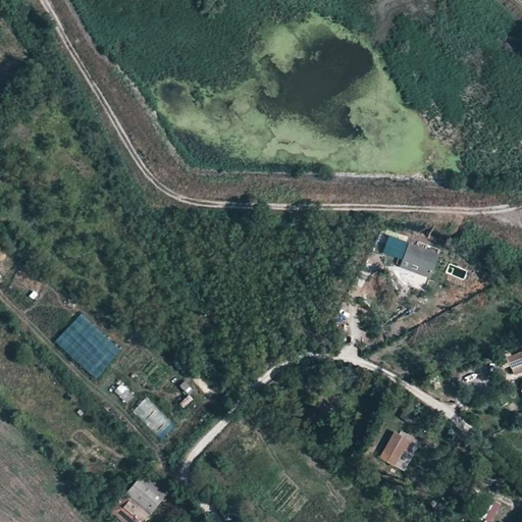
[(439,255),(390,237),(385,253),(400,258),(405,260),(403,266),(403,267),(415,272),(431,278),(439,255)]
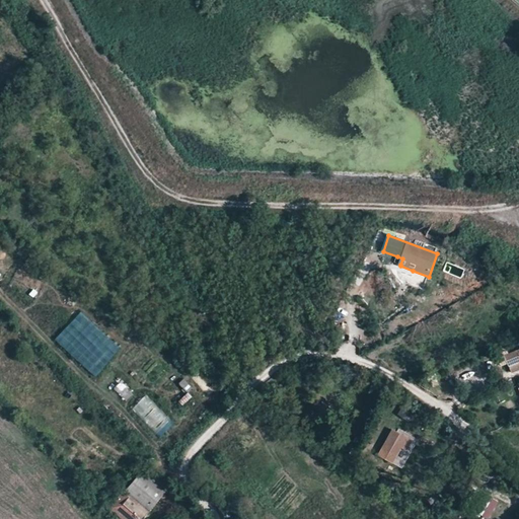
[(518,351),(499,359),(502,365),(508,363),(512,372),(518,369),(518,351)]
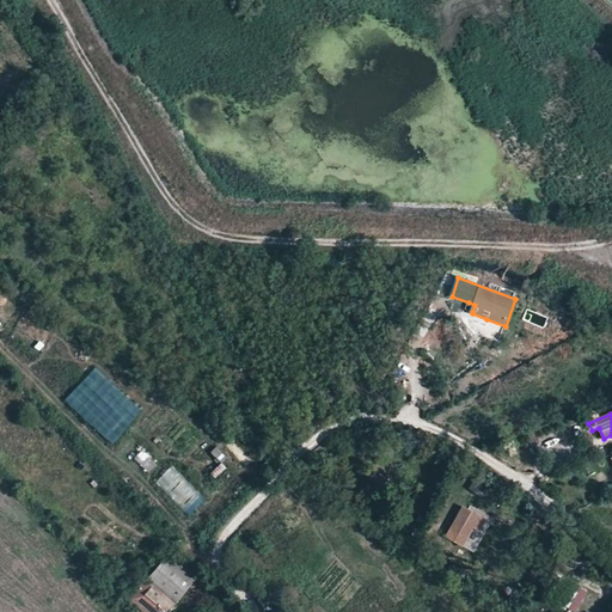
[(221,463),(226,458),(218,447),(212,452),(221,463)]
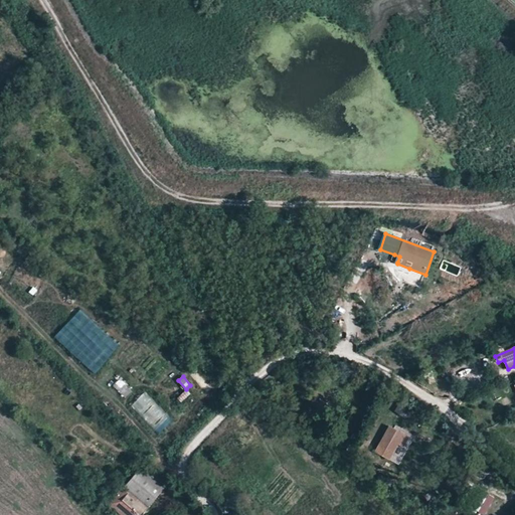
[(126,397),(134,390),(121,377),(113,384),(126,397)]
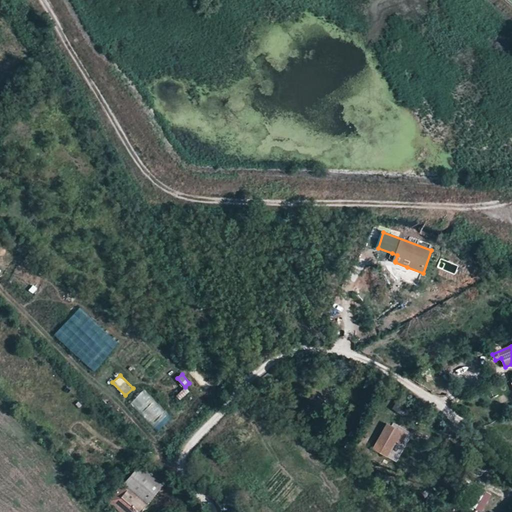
[(182,400),(189,390),(184,387),(177,396),(182,400)]
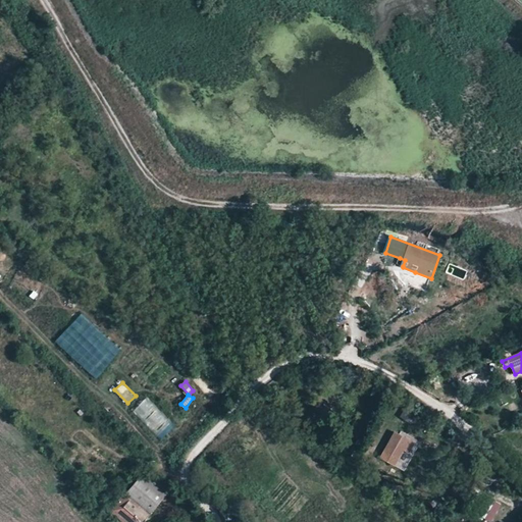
[(160,440),(175,424),(147,398),(132,413),(160,440)]
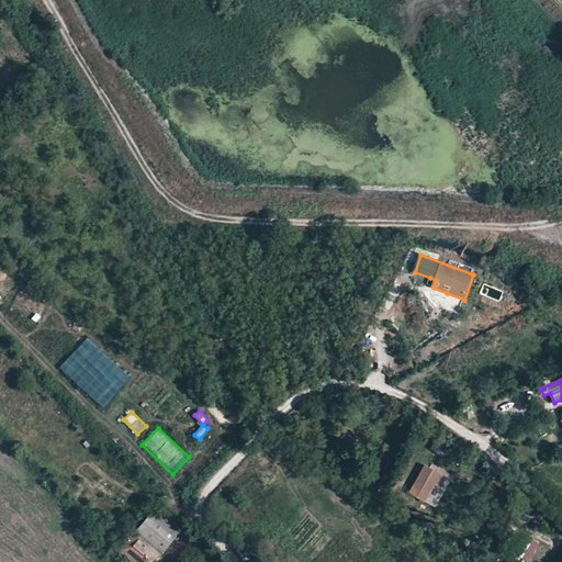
[(435,472),(427,468),(412,495),(426,503),(436,485),(441,489),(447,479),(435,472)]
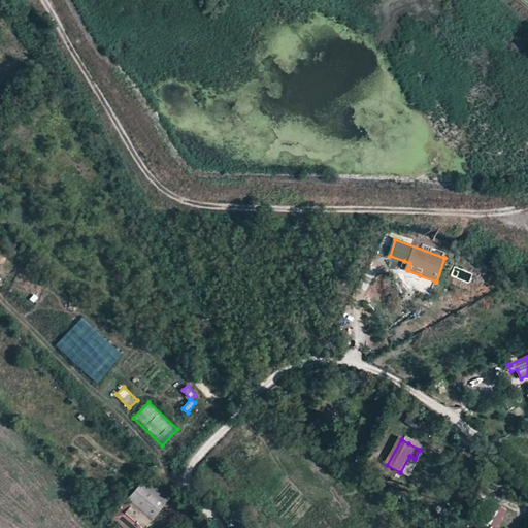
[(111,517),(125,527),(142,527),(159,509),(169,496),(145,476),(111,517)]
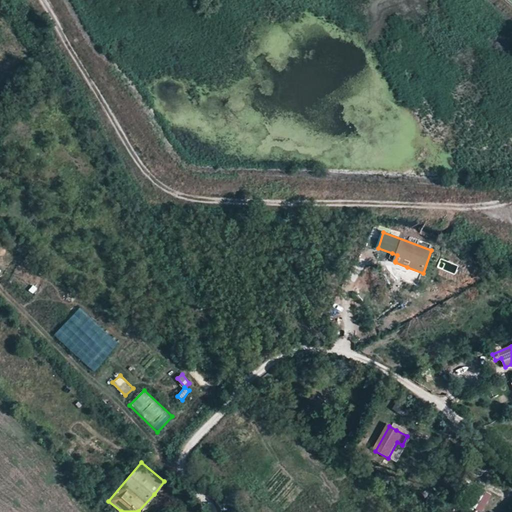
[(481,511),(483,511),(492,494),(484,490),(476,509),(481,511)]
